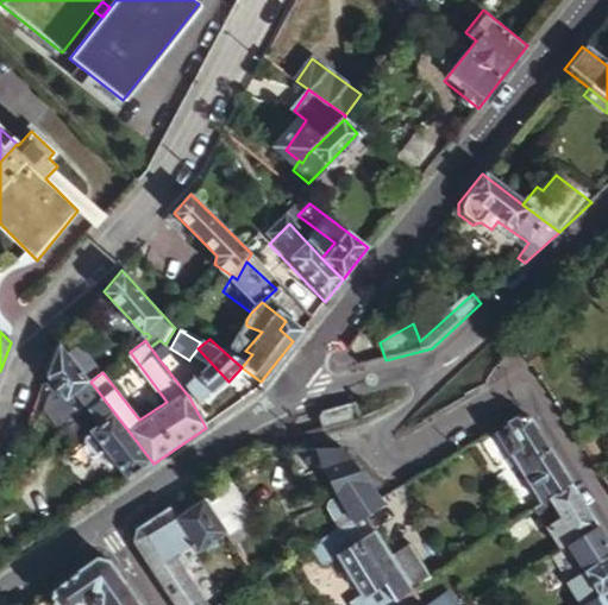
[(150,347),(155,353),(160,350),(162,348),(164,346),(165,345),(160,340),(150,347)]
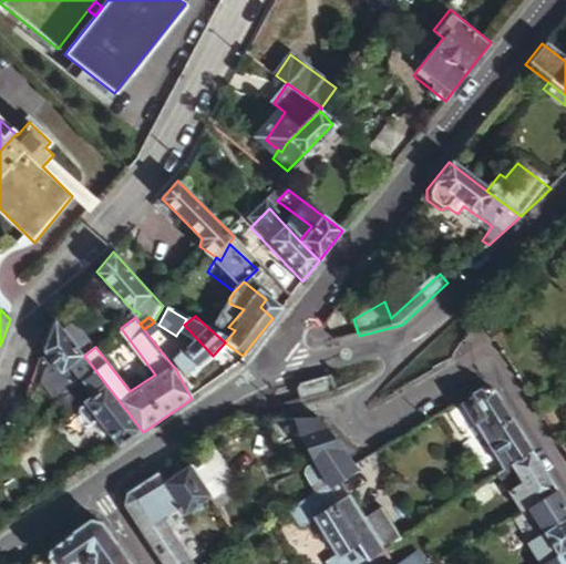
[(69,367),(84,356),(55,318),(53,321),(43,348),(55,363),(67,378),(73,371),(69,367)]
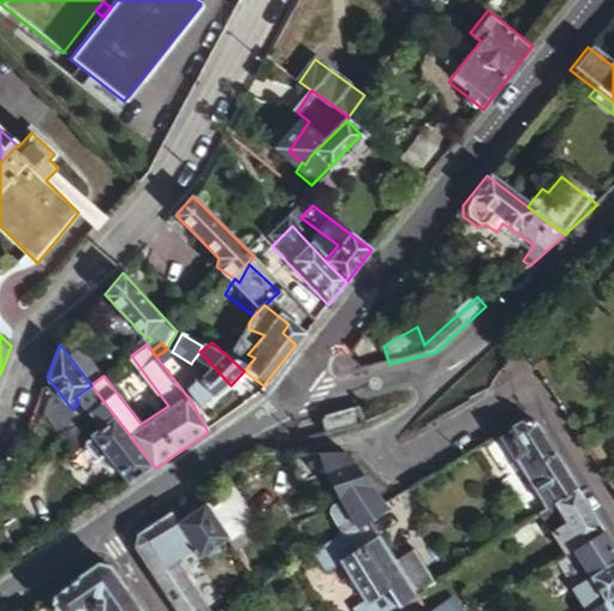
[(231,385),(200,352),(192,361),(209,371),(189,390),(201,409),(231,385)]
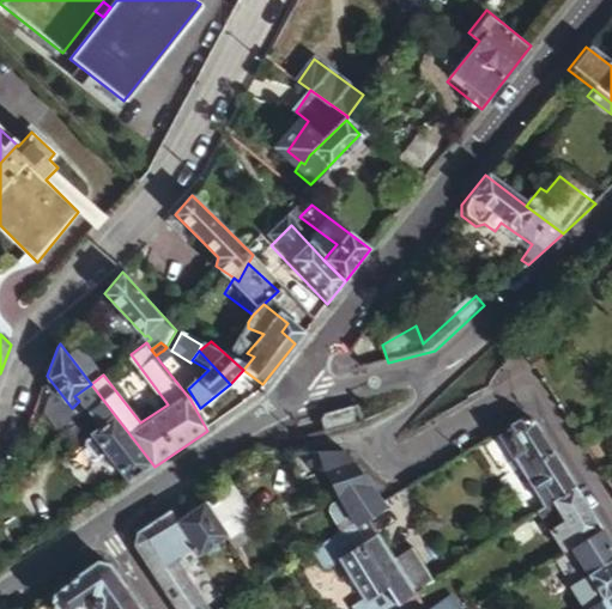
[(161,352),(156,355),(162,364),(167,359),(164,357),(161,352)]
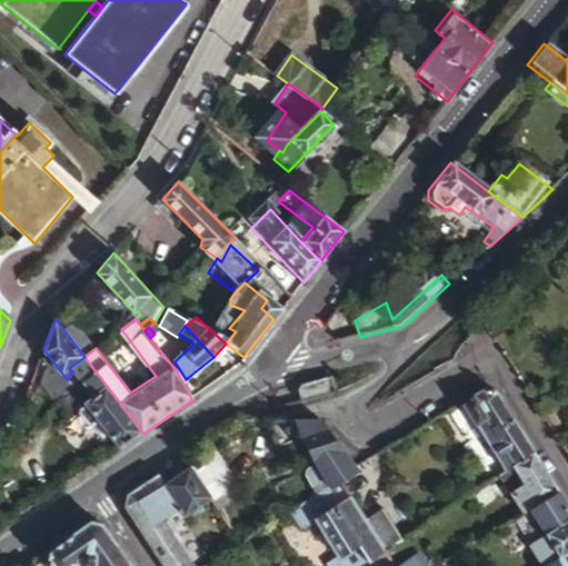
[(119,450),(143,434),(85,357),(69,368),(73,373),(80,381),(92,397),(83,403),(119,450)]
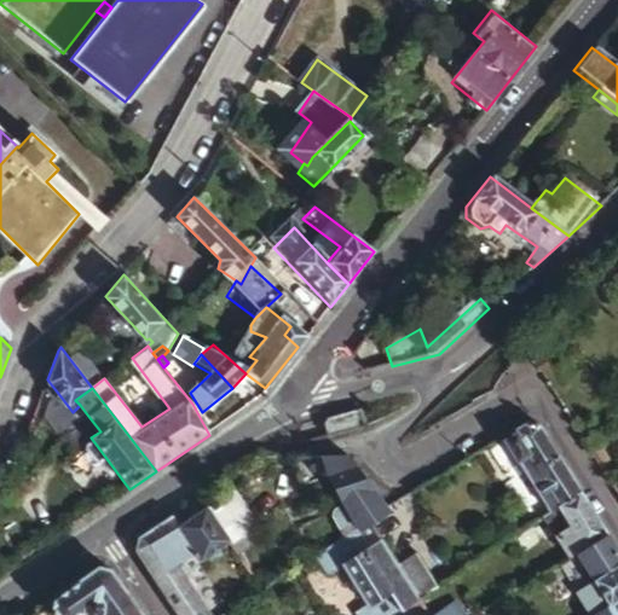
[(48,412),(58,424),(62,421),(73,412),(61,396),(52,404),(48,412)]
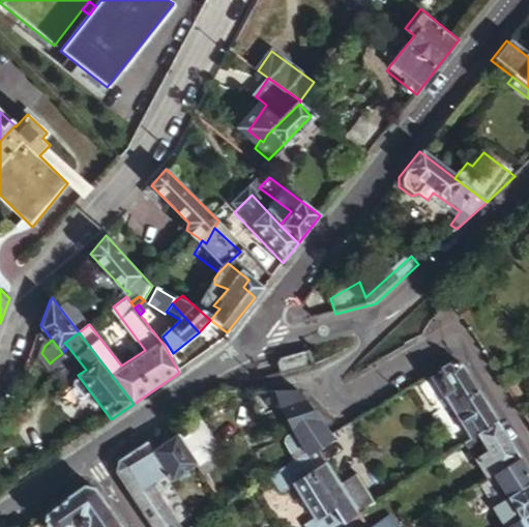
[(53,360),(58,368),(75,355),(68,347),(62,353),(53,360)]
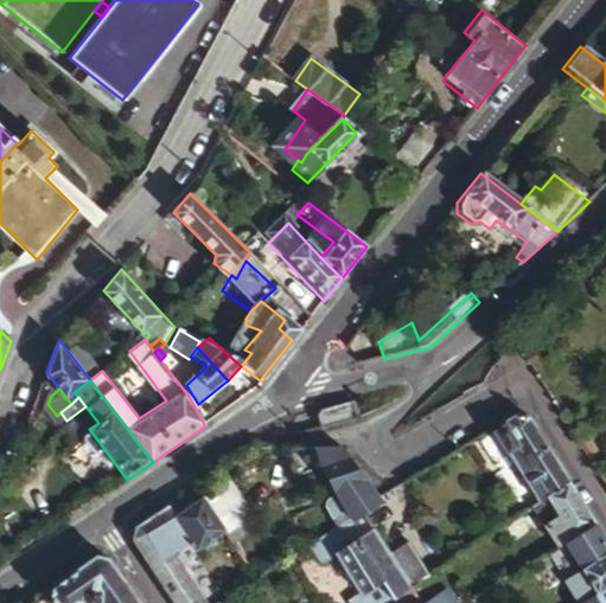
[(316,412),(320,429),(358,418),(353,401),(316,412)]
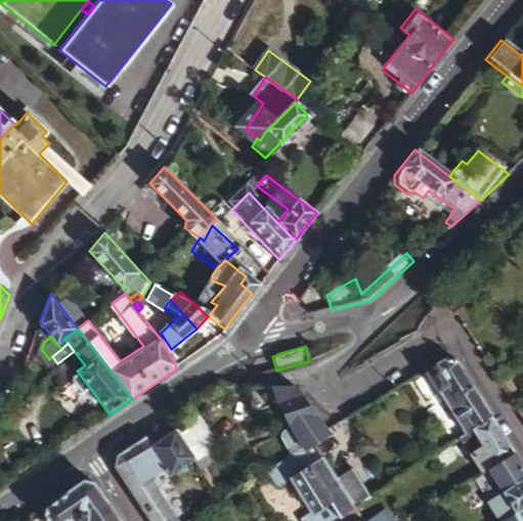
[(468,433),(491,418),(455,360),(446,358),(433,365),(436,370),(429,373),(468,433)]
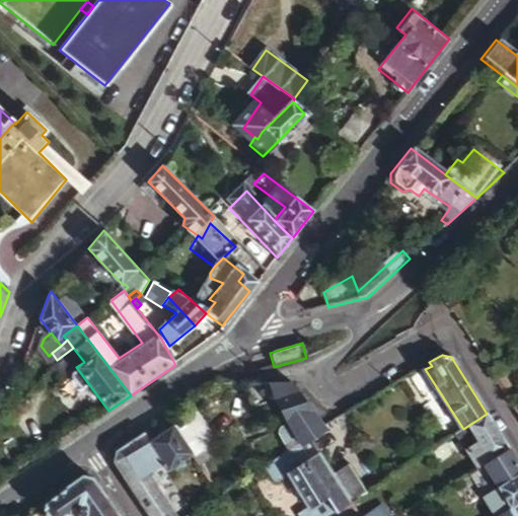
[(326,430),(323,426),(290,382),(247,383),(257,408),(278,401),(300,446),(311,439),(319,435),(326,430)]
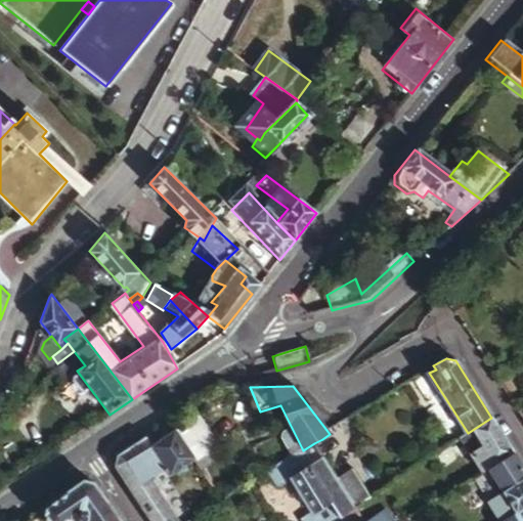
[(176,431),(194,460),(218,444),(199,417),(176,431)]
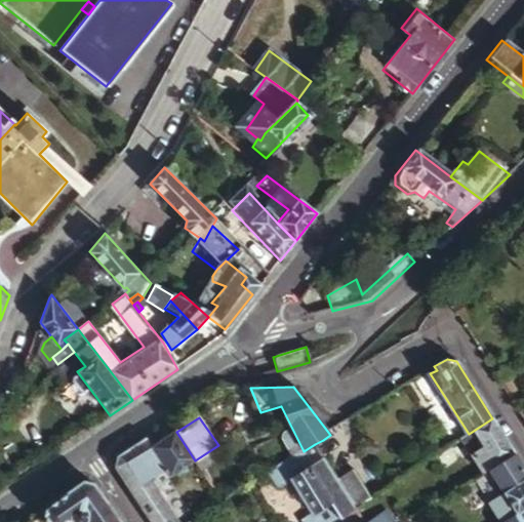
[(494,465),(514,452),(492,418),(469,434),(462,438),(474,455),(479,452),(488,469),(494,465)]
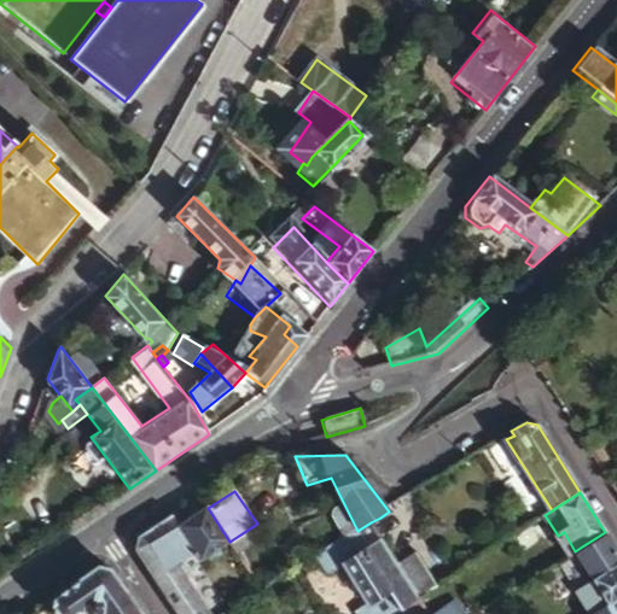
[(202,560),(230,542),(208,508),(205,506),(179,524),(196,550),(202,560)]
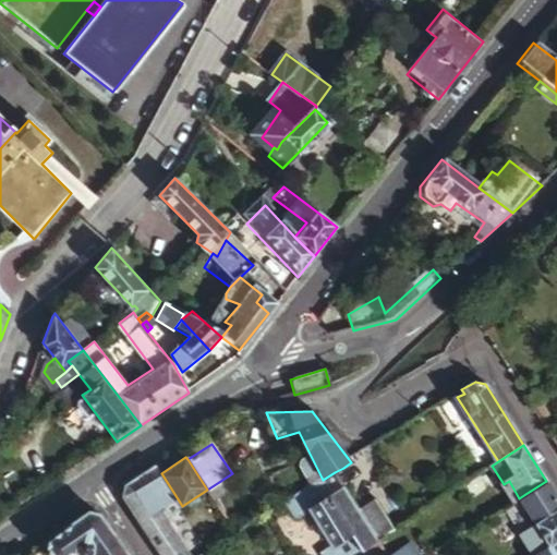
[(122,498),(158,554),(189,554),(186,550),(203,539),(190,519),(173,529),(160,508),(177,497),(161,473),(156,467),(124,486),(122,498)]
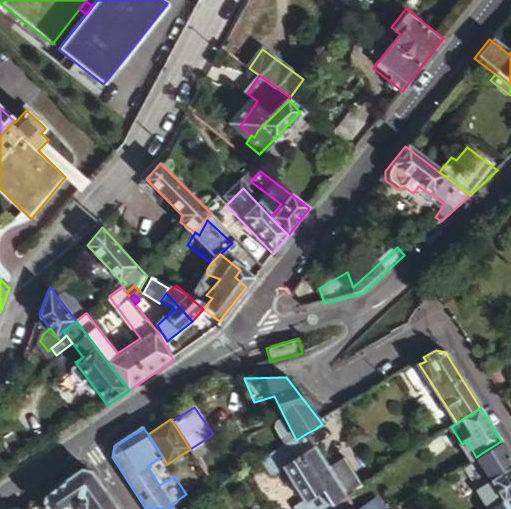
[(315,429),(307,433),(315,446),(322,456),(329,451),(315,429)]
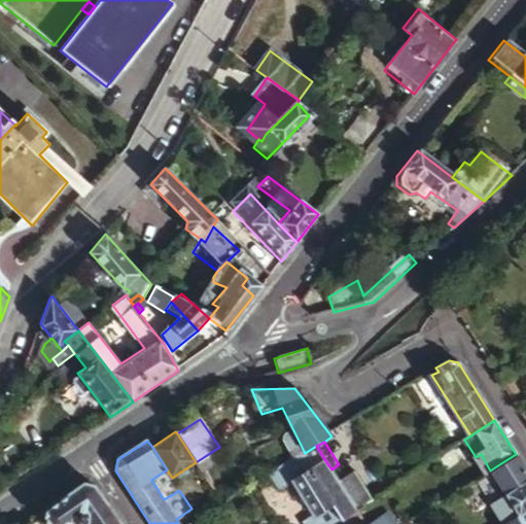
[(455,446),(442,455),(448,464),(461,456),(455,446)]
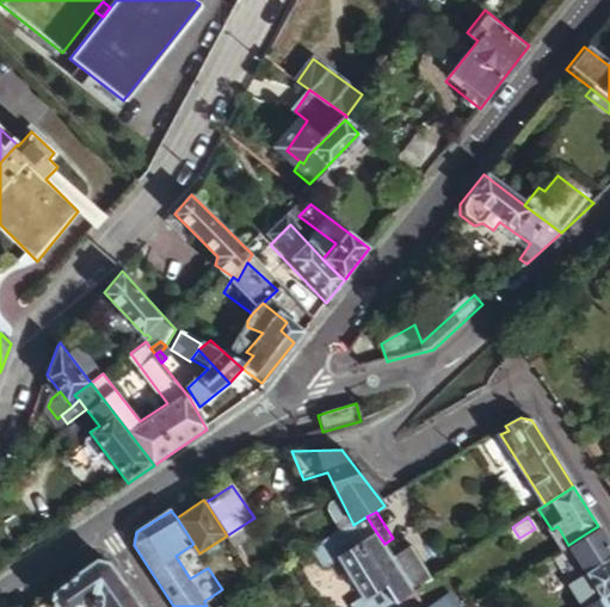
[(609,544),(598,526),(575,540),(586,555),(595,568),(586,574),(602,598),(609,593),(609,544)]
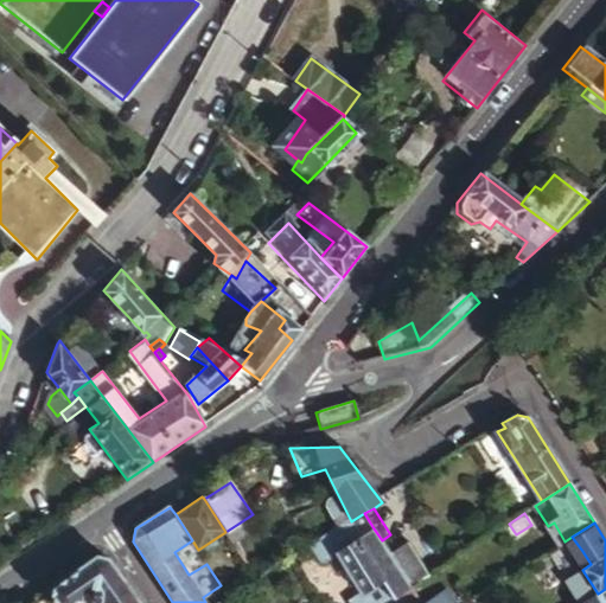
[(391,602),(394,601),(413,588),(393,556),(382,540),(374,528),(336,553),(339,558),(367,602),(391,602)]
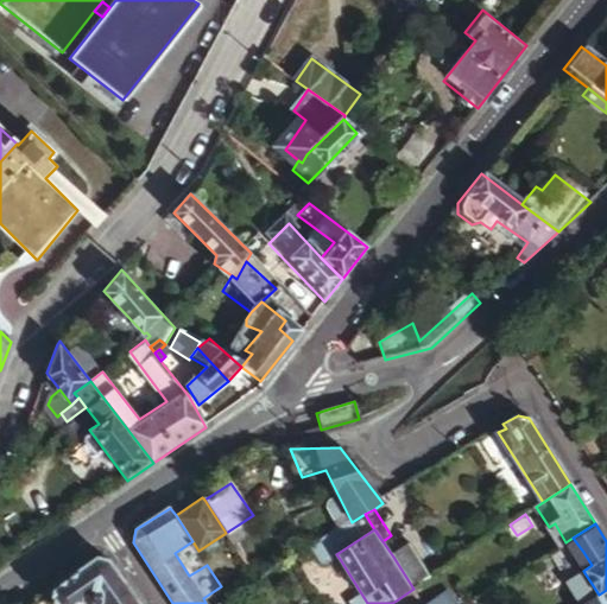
[(336,554),(326,538),(311,547),(326,568),(340,559),(336,554)]
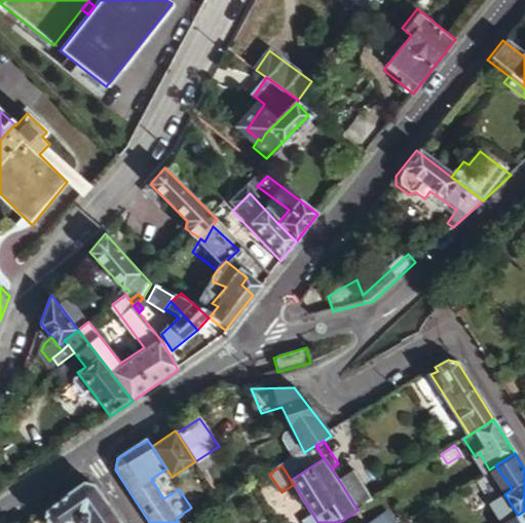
[(504,478),(495,465),(489,470),(483,473),(491,486),(504,478)]
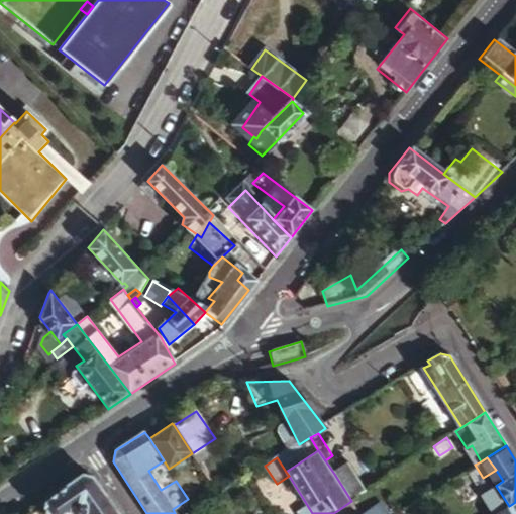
[(334,474),(351,501),(366,492),(347,465),(334,474)]
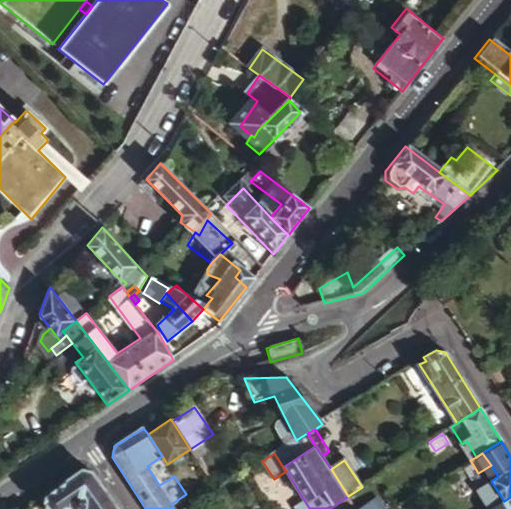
[(115,508),(112,504),(91,473),(82,471),(81,470),(45,495),(40,503),(43,508),(61,508),(65,506),(66,508),(79,508),(115,508)]
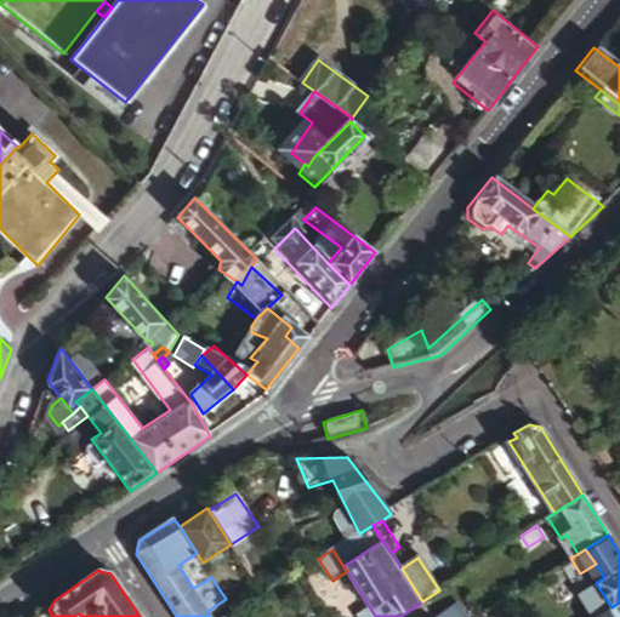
[(403,615),(404,616),(432,616),(422,601),(403,615)]
